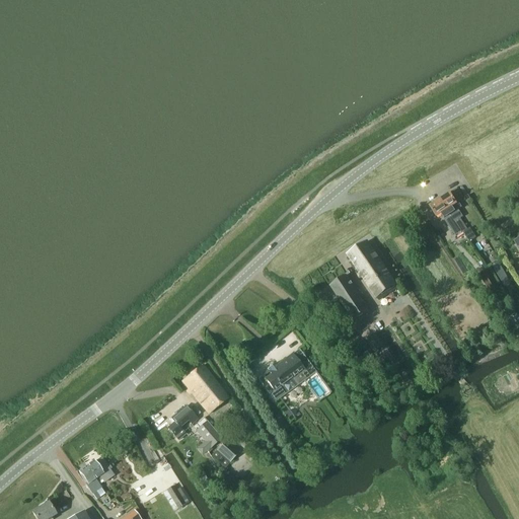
[(440,200),(449,215),(454,212),(451,208),(457,204),(450,194),(440,200)]
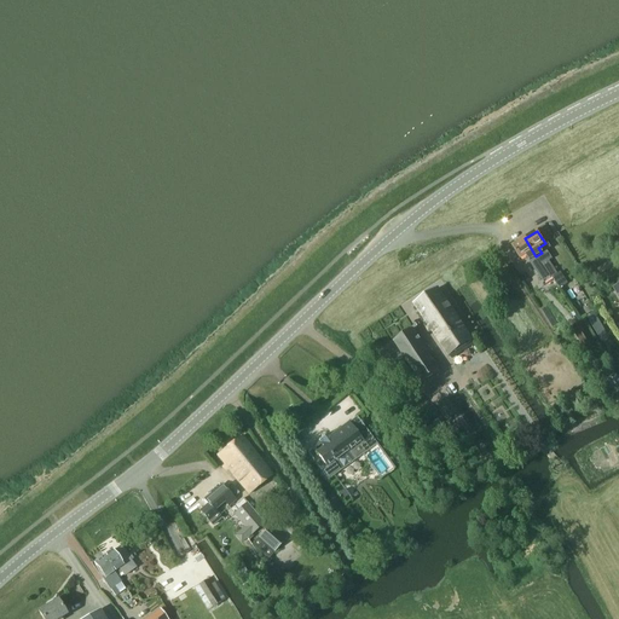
[(543,283),(550,279),(542,265),(536,256),(525,238),(512,247),(520,260),(527,255),(530,260),(528,261),(543,283)]
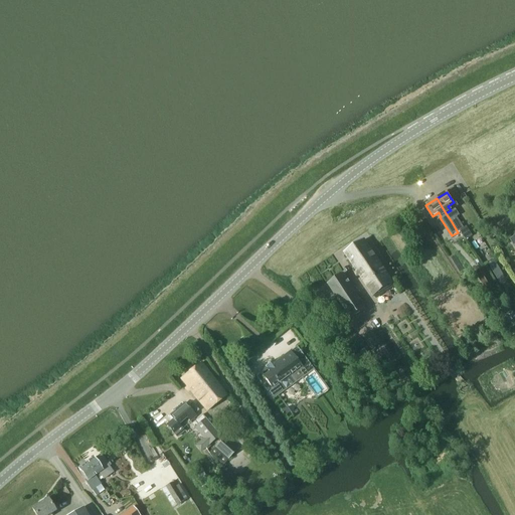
[(457,217),(451,220),(458,232),(460,231),(464,228),(457,217)]
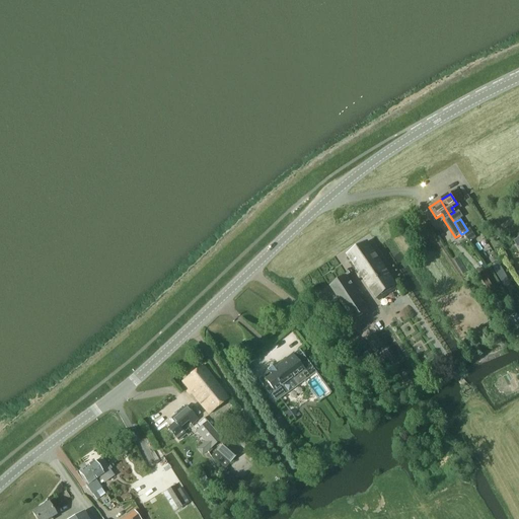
[(467,230),(463,233),(468,242),(475,237),(469,228),(467,230)]
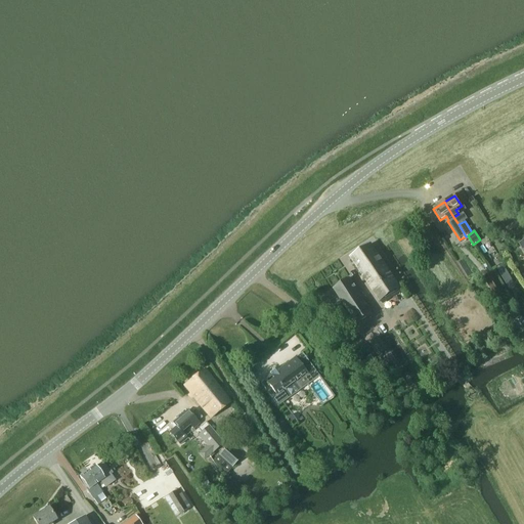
[(350,258),(360,272),(380,302),(400,289),(370,244),(350,258)]
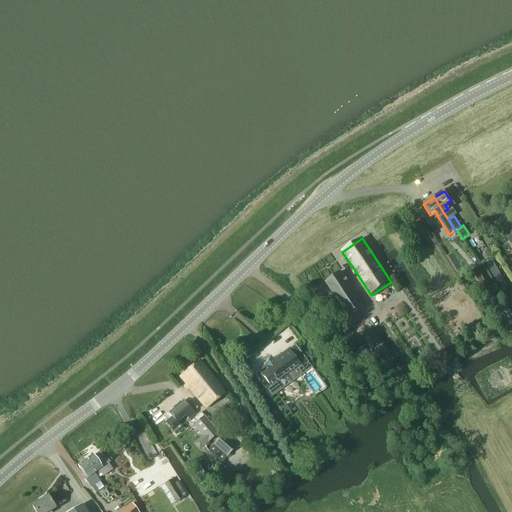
[(492,284),(481,266),(472,272),(483,290),(492,284)]
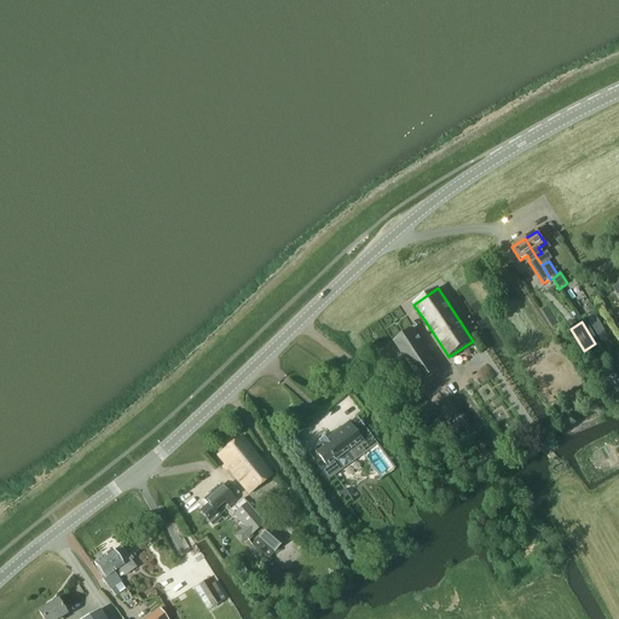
[(421,383),(426,380),(440,370),(414,329),(393,341),(421,383)]
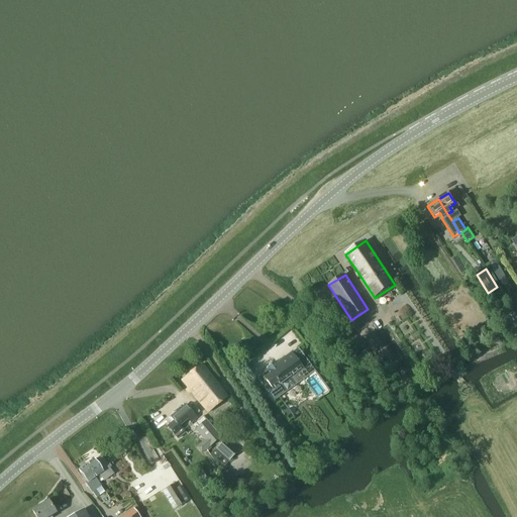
[(374,332),(364,338),(370,347),(379,340),(374,332)]
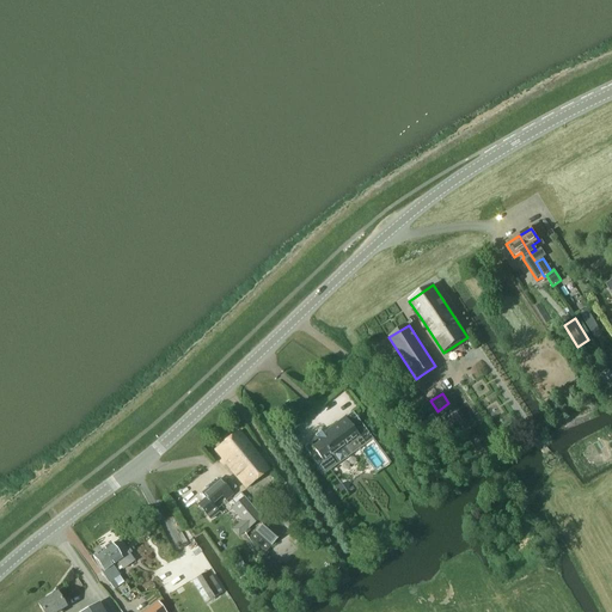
[(544,405),(550,416),(557,411),(550,401),(544,405)]
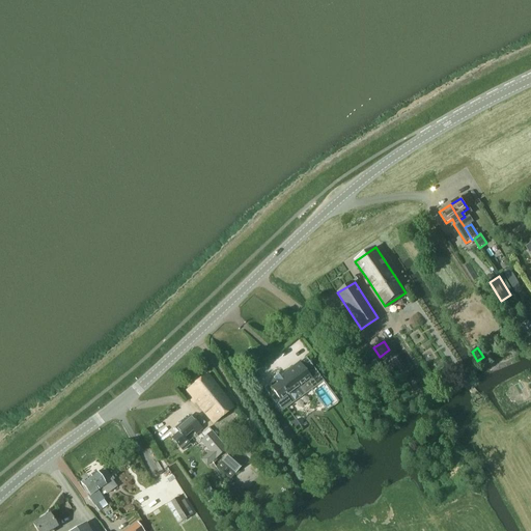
[(276,386),(272,389),(279,399),(274,403),(275,404),(273,406),(279,413),(280,412),(292,403),(289,399),(287,396),(299,388),(302,391),(304,395),(310,390),(323,381),(312,367),(305,358),(298,363),(286,372),(284,369),(277,374),(273,378),(275,381),(278,384),(276,386)]
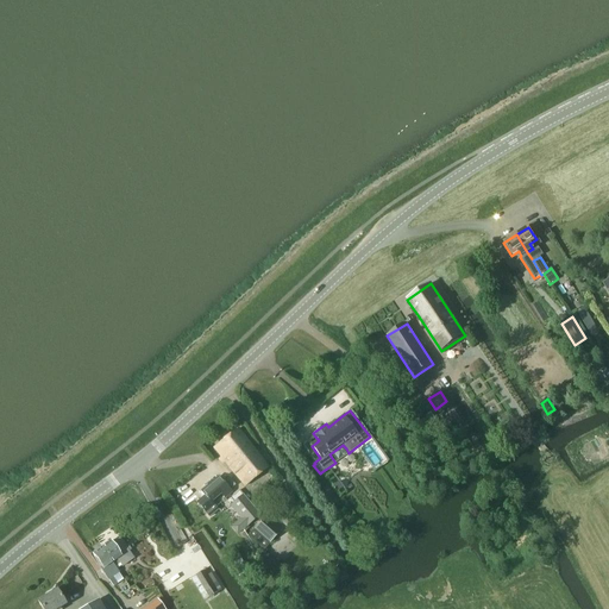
[(245,487),(268,468),(238,428),(212,450),(245,487)]
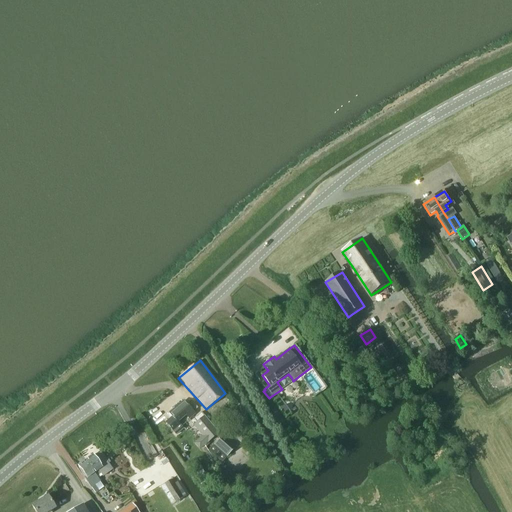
[(269,400),(263,404),(273,418),(277,415),(279,414),(269,400)]
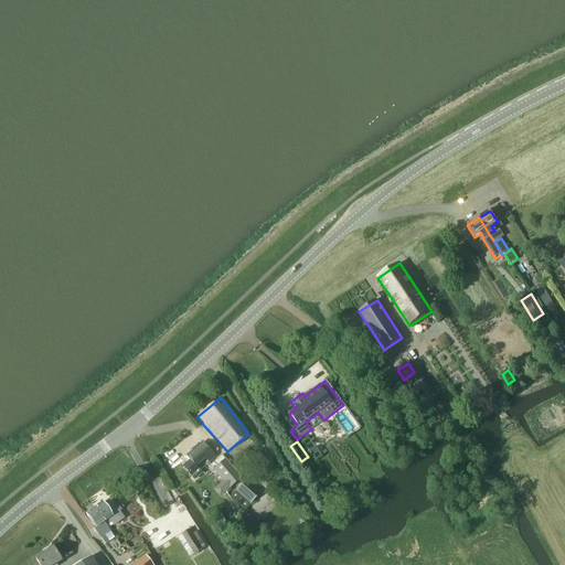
[(209,461),(214,457),(202,443),(188,455),(191,459),(183,467),(194,479),(202,473),(195,466),(205,457),(209,461)]
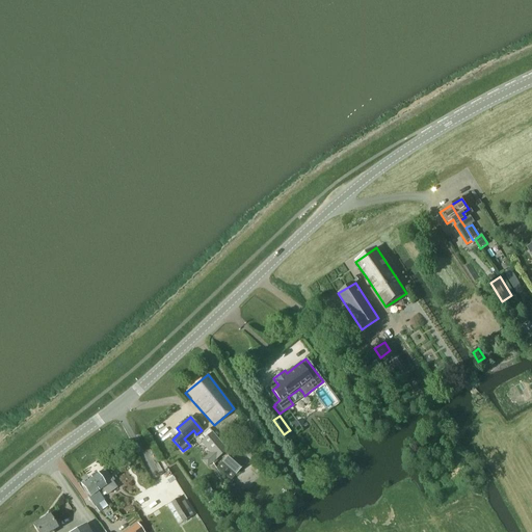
[(212,432),(202,441),(212,453),(202,460),(207,467),(216,458),(227,450),(212,432)]
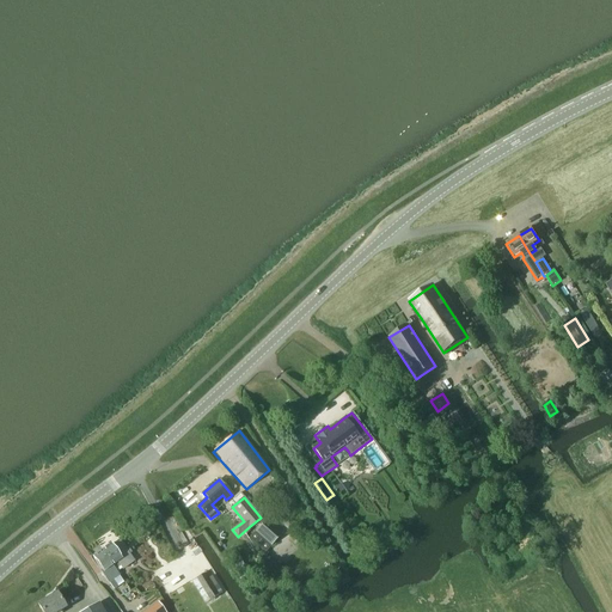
[(267,520),(256,532),(249,539),(265,554),(271,545),(282,534),(267,520)]
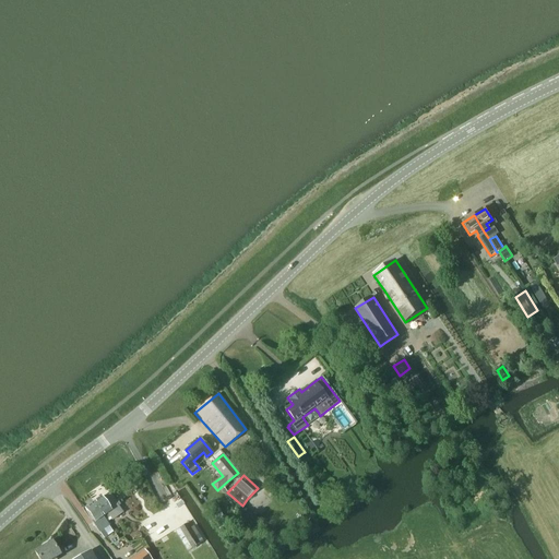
[(93,502),(103,516),(107,513),(113,520),(122,513),(109,495),(103,499),(102,497),(93,502)]
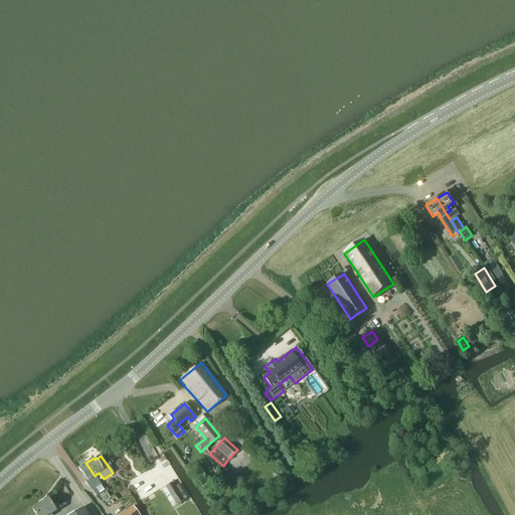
[(101,484),(95,476),(86,463),(78,468),(88,481),(86,482),(92,490),(101,484)]
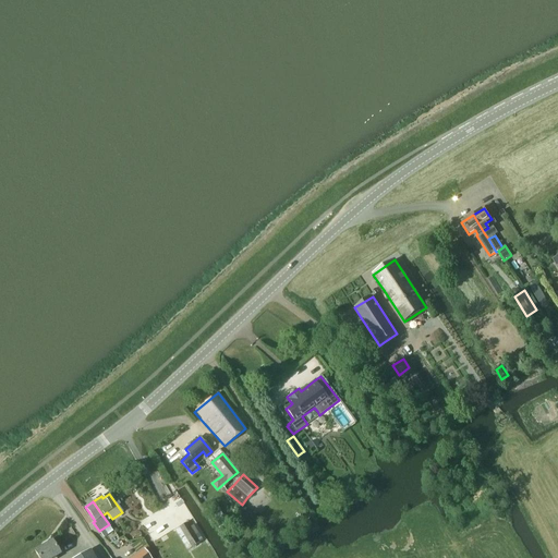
[(217,507),(210,510),(221,528),(228,523),(217,507)]
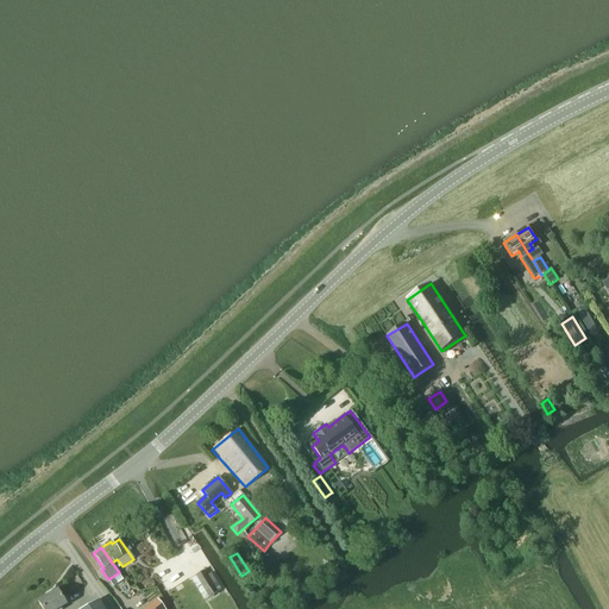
[(221,590),(218,584),(208,569),(195,576),(209,598),(221,590)]
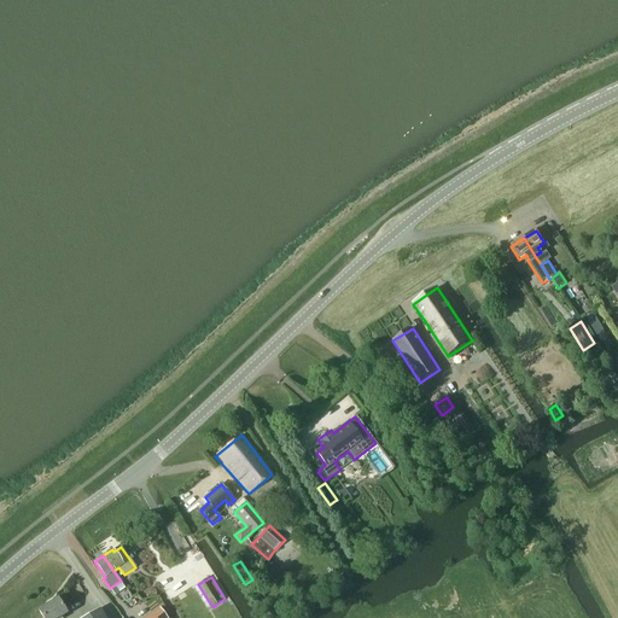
[(44,617),(58,617),(66,614),(57,599),(39,608),(44,617)]
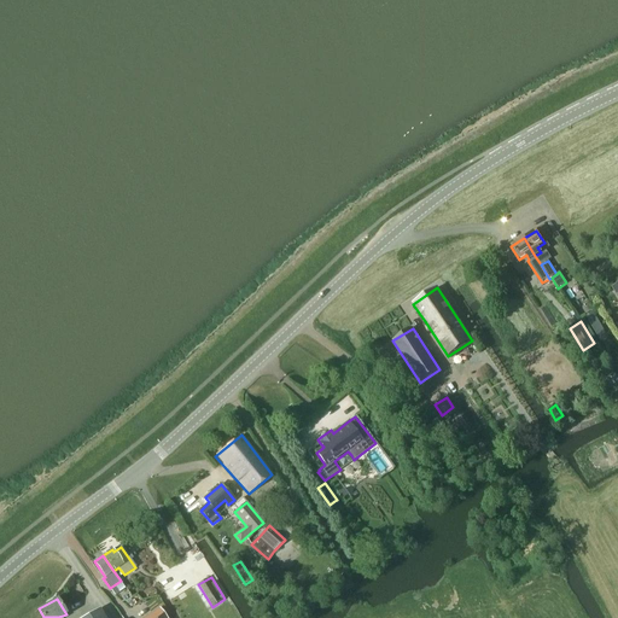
All buildings are outlined.
